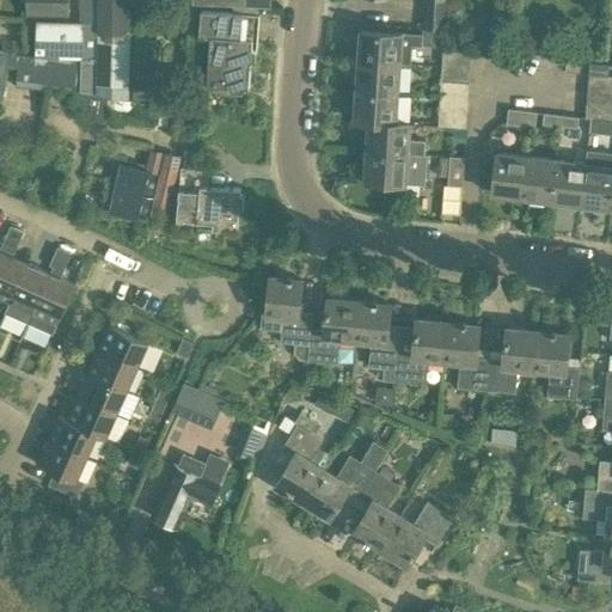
[(28,13),(68,13),(68,0),(20,0),(22,1),(28,1),(28,13)]
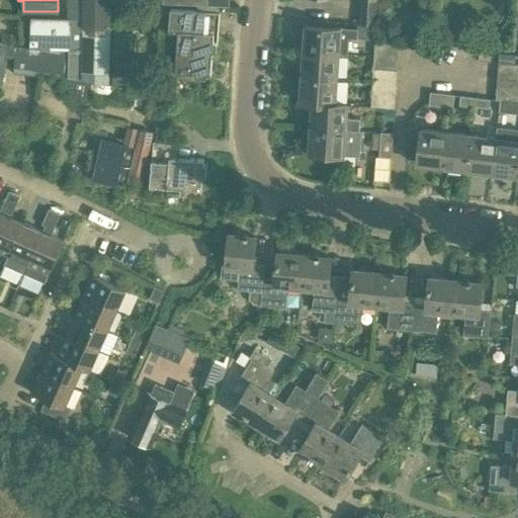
[(31,18),(30,48),(60,52),(61,49),(67,49),(68,46),(81,46),(81,0),(68,0),(68,18),(31,18)]
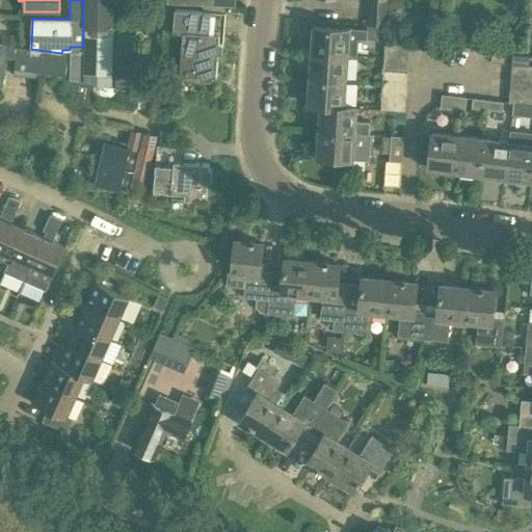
[(70,47),(69,50),(71,50),(70,79),(110,86),(111,6),(109,6),(109,0),(83,0),(83,47),(70,47)]
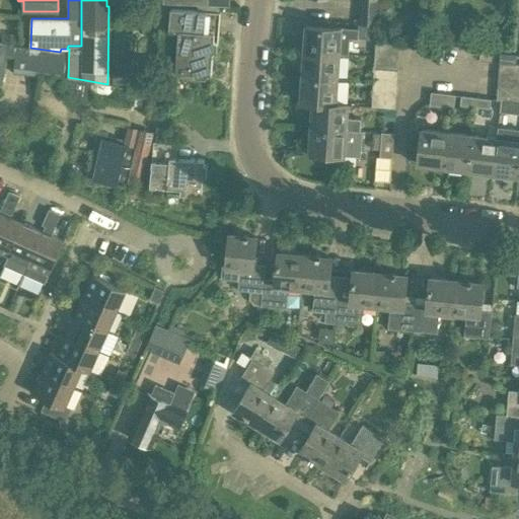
[(359,0),(357,24),(373,25),(374,0),(359,0)]
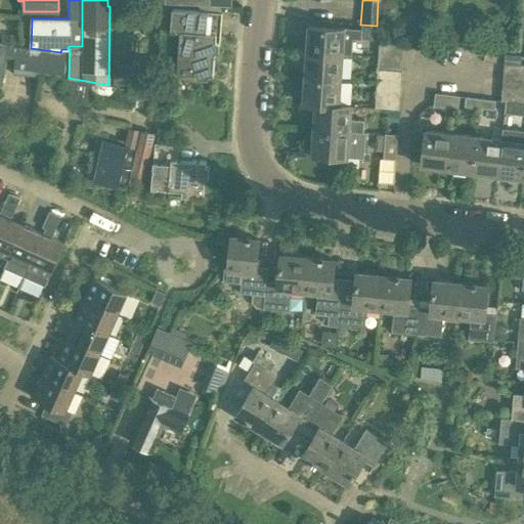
[(213,52),(218,50),(220,12),(171,8),(169,30),(182,31),(181,50),(177,50),(175,73),(192,74),(195,78),(206,79),(208,75),(212,76),(213,52)]
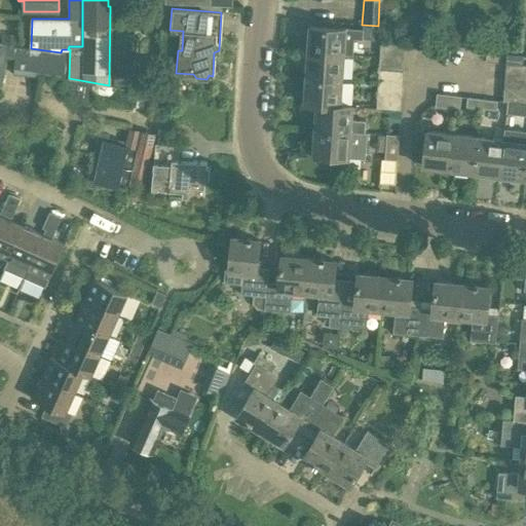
[(363,38),(363,32),(309,28),(307,52),(341,55),(342,54),(351,54),(352,38),(363,38)]
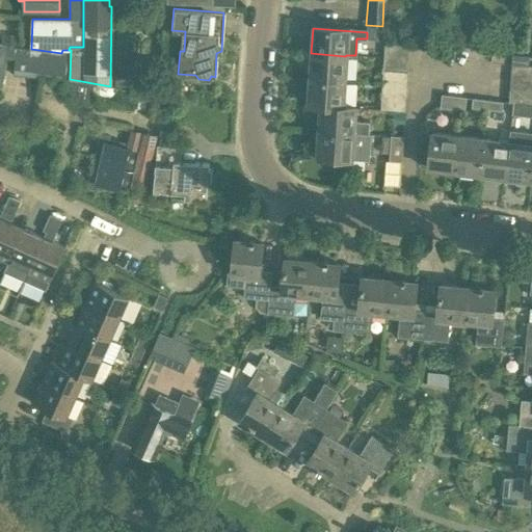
[(3,34),(2,44),(16,45),(17,35),(3,34)]
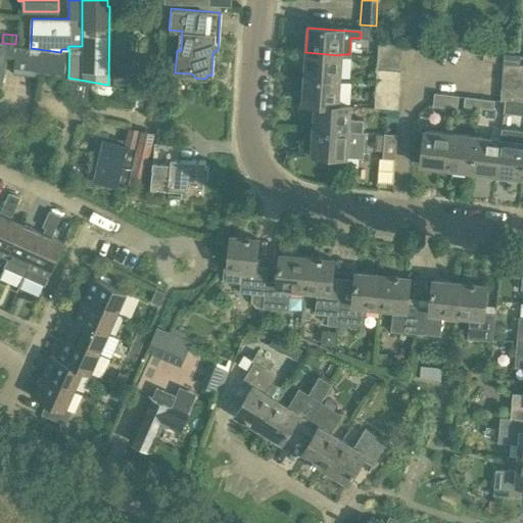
[(400,57),(401,44),(377,42),(376,56),(400,57)]
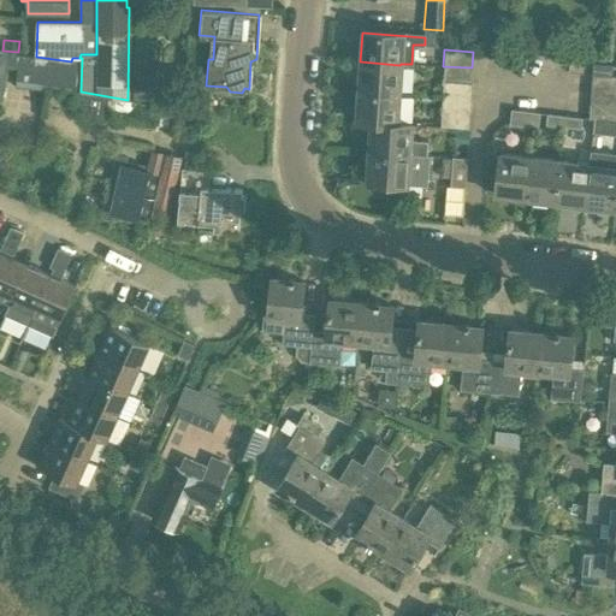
[(0,101),(3,102),(7,66),(18,67),(16,87),(76,94),(80,64),(71,61),(36,57),(0,51),(0,101)]
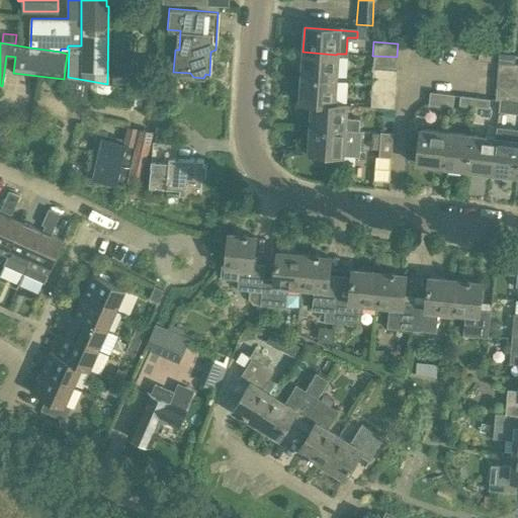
[(335,80),(336,55),(303,52),(300,77),(335,80)]
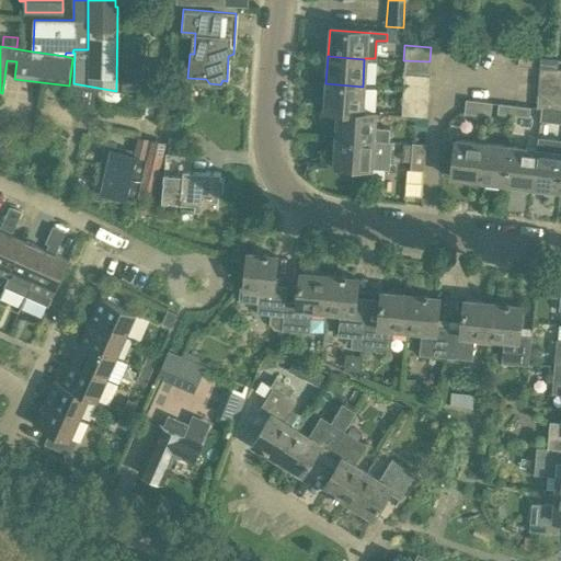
[(558,70),(558,59),(539,58),(539,68),(558,70)]
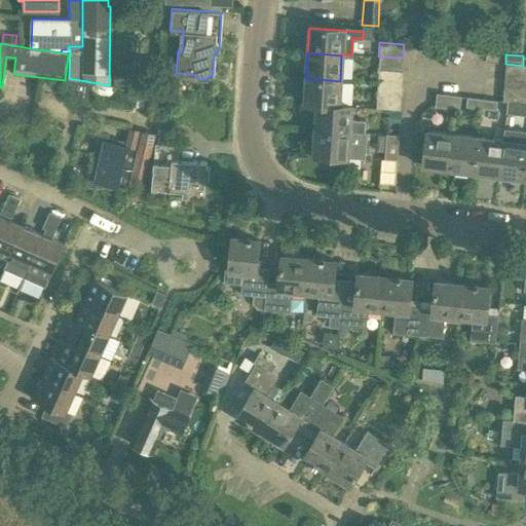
[(402,72),(403,58),(378,57),(377,70),(402,72)]
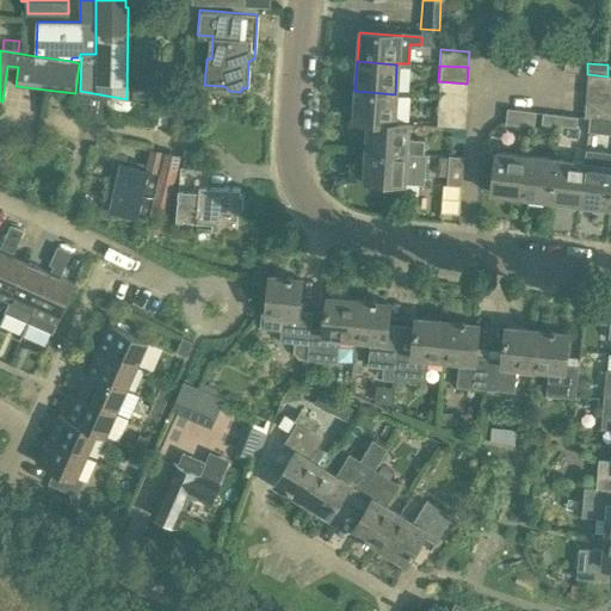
[(165,100),(167,75),(134,73),(131,97),(165,100)]
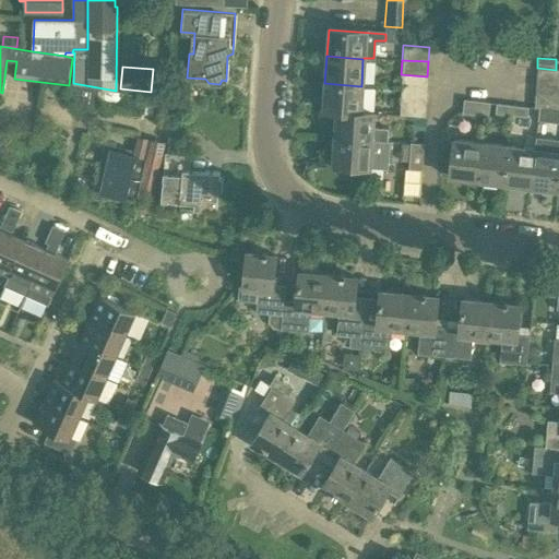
[(558,69),(556,70),(537,68),(536,83),(558,84),(558,69)]
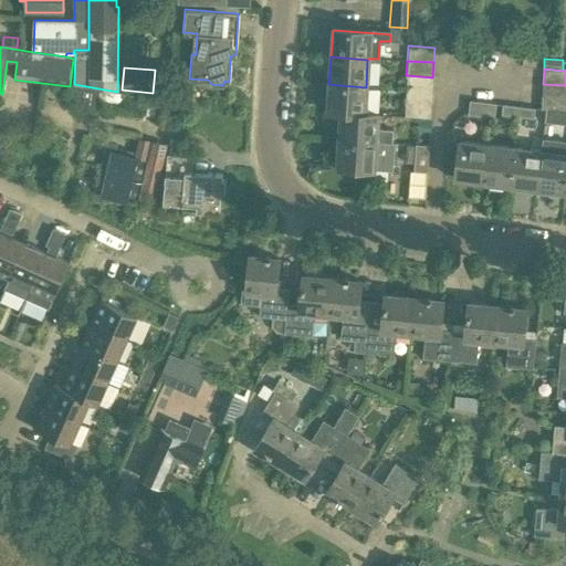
[(431,91),(432,77),(406,75),(405,90),(431,91)]
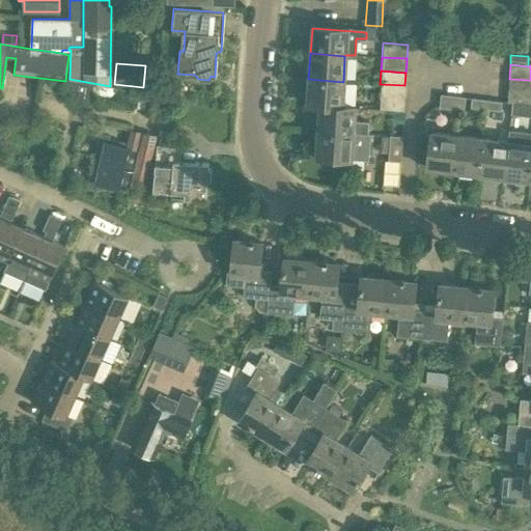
[(138,91),(110,86),(70,79),(67,79),(63,98),(72,99),(72,103),(90,106),(92,98),(135,105),(138,91)]
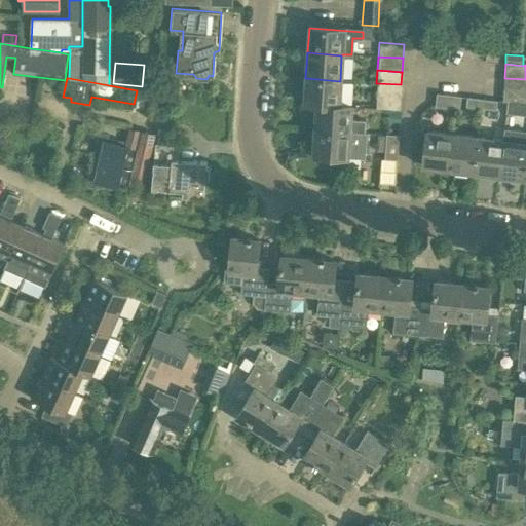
[(350,107),(350,106),(338,105),(340,81),(305,78),(303,103),(350,107)]
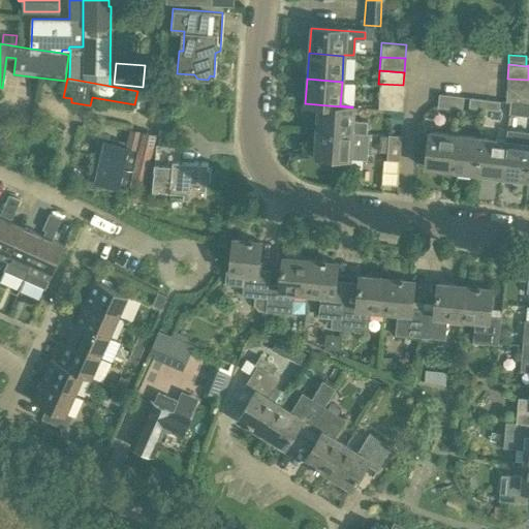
[(528,80),(507,79),(506,90),(528,91),(528,80)]
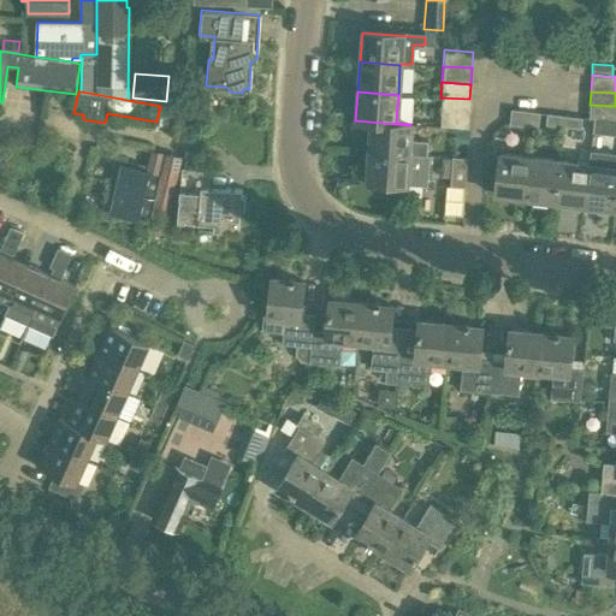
[(211,96),(196,95),(196,110),(209,111),(211,96)]
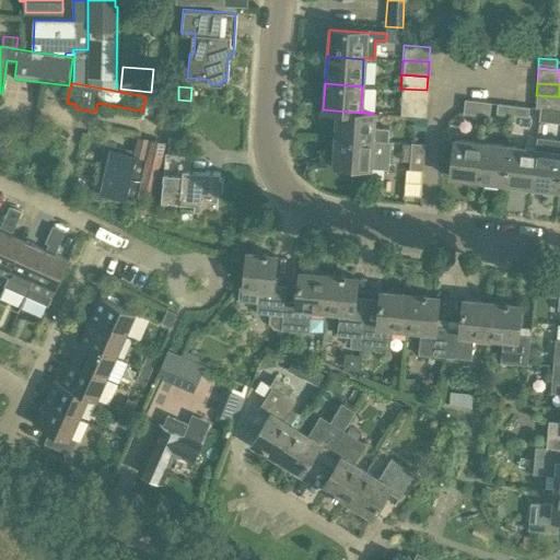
[(426,104),(427,90),(400,89),(399,102),(426,104)]
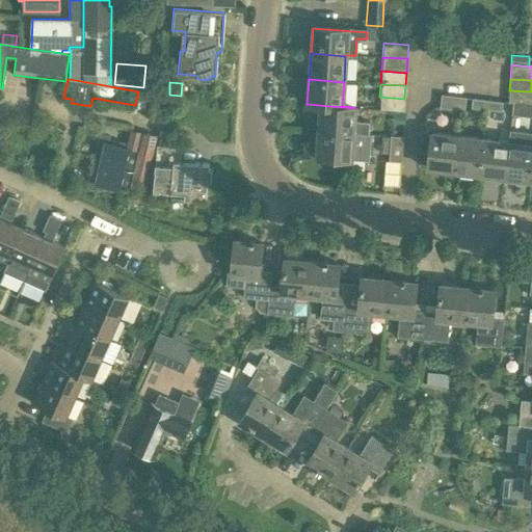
[(531,91),(509,90),(508,102),(531,103),(531,91)]
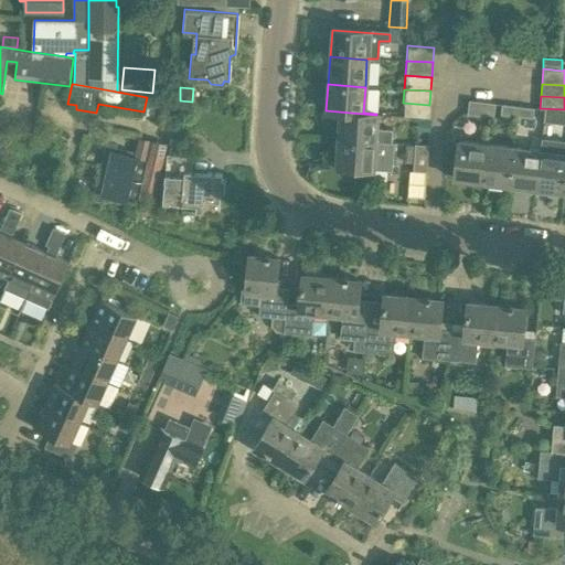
[(491,118),(492,104),(468,100),(466,115),(491,118)]
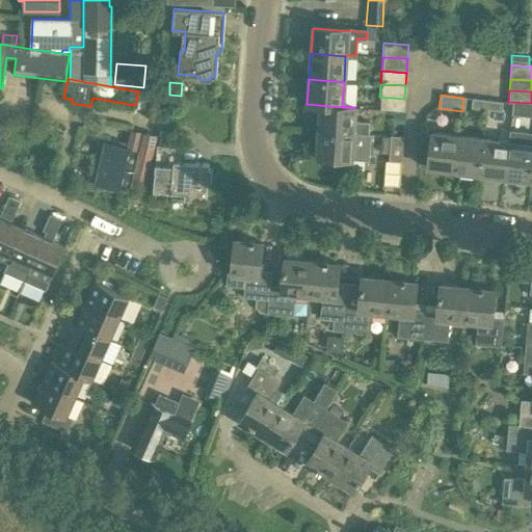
[(403,112),(404,99),(379,97),(378,110),(403,112)]
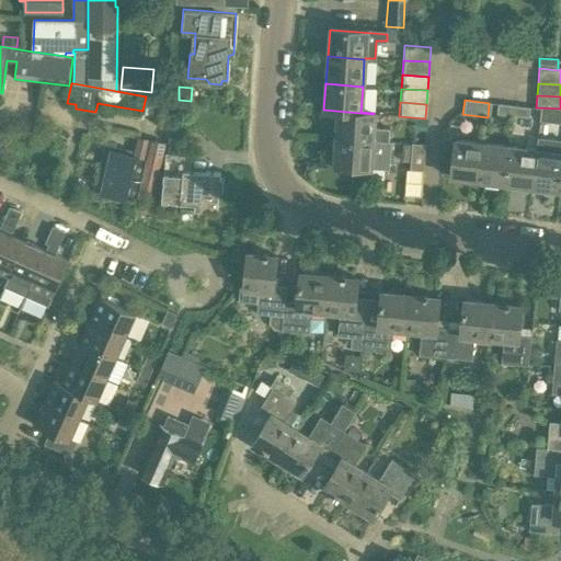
[(511,115),(512,106),(496,104),(495,113),(511,115)]
